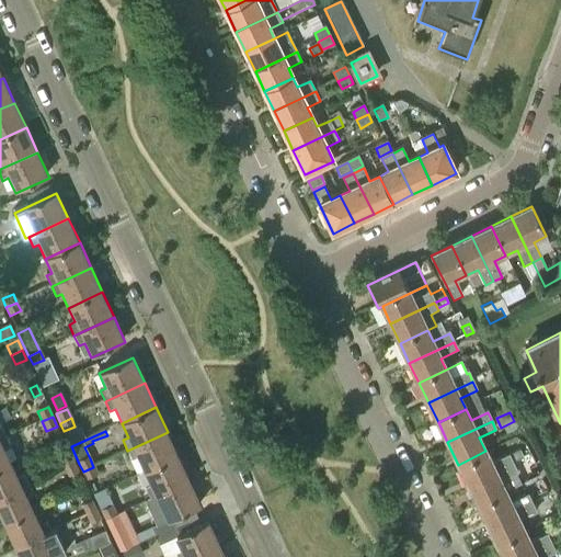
[(145,473),(179,456),(168,432),(127,451),(133,461),(138,458),(145,473)]
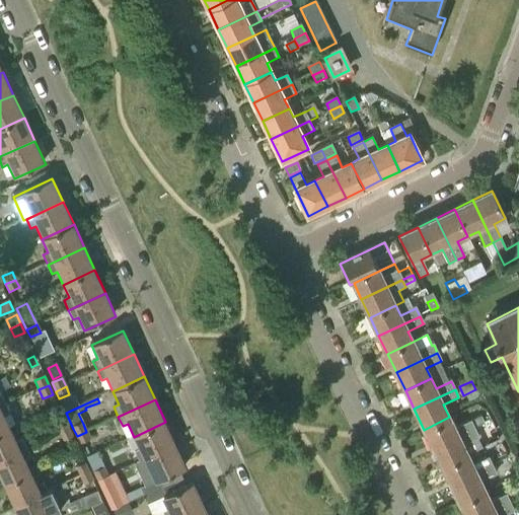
[(0,407),(0,433),(9,430),(3,417),(9,414),(5,405),(0,407)]
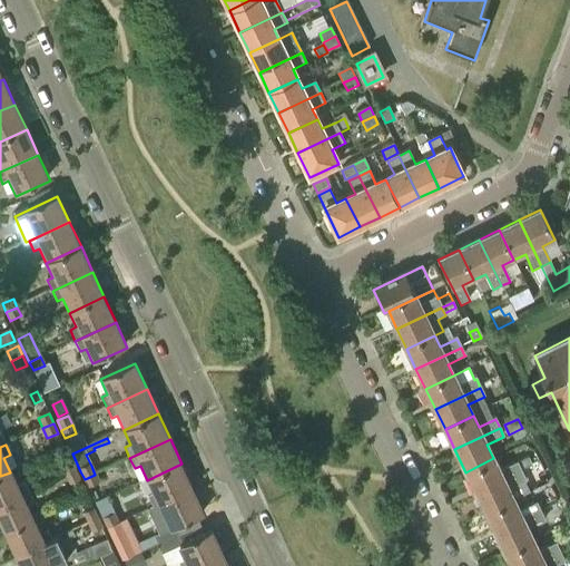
[(493,458),(465,472),(477,495),(522,472),(531,468),(532,468),(532,467),(528,459),(500,472),(493,458)]
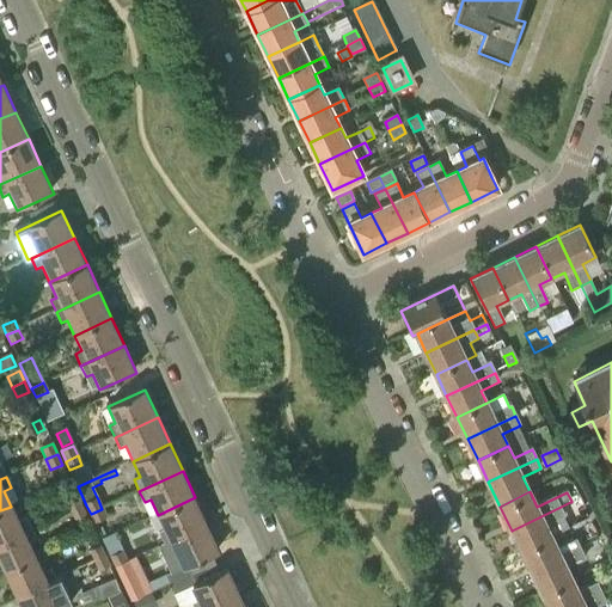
[(69,510),(81,506),(77,495),(65,500),(69,510)]
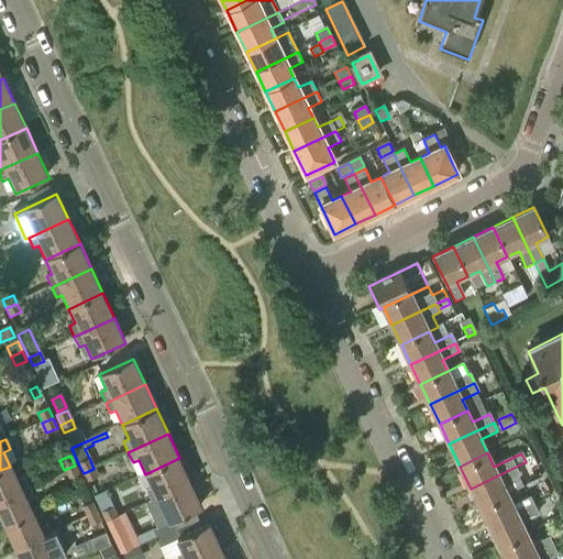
[(179,458),(145,474),(152,488),(146,491),(151,502),(191,483),(179,458)]
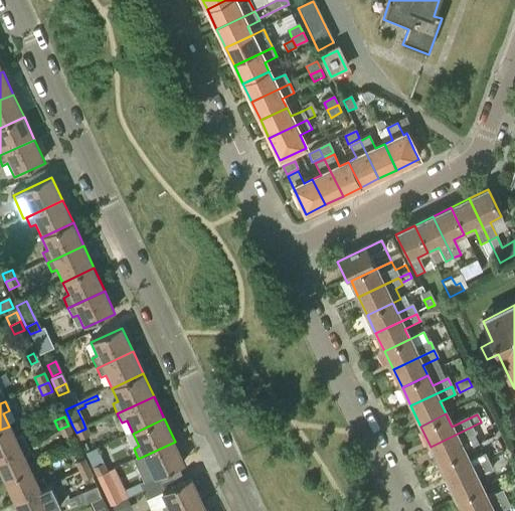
[(62,439),(72,435),(68,426),(58,430),(62,439)]
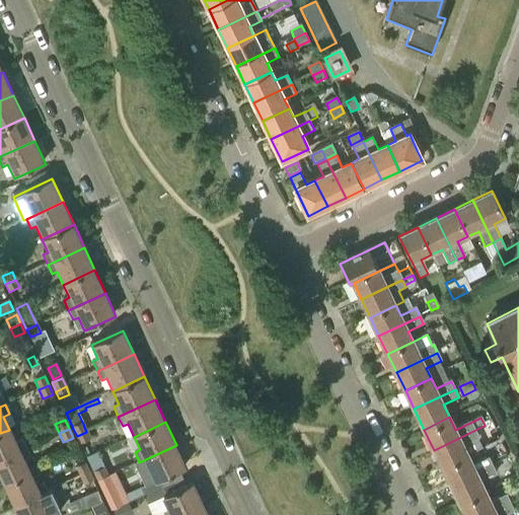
[(0,433),(0,460),(26,448),(22,440),(15,443),(9,430),(0,433)]
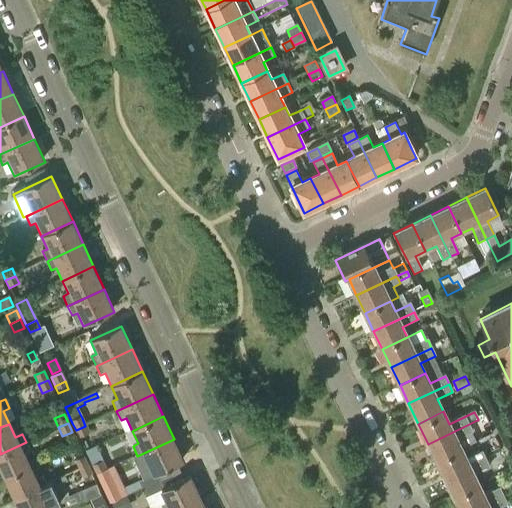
[(428,444),(437,462),(476,443),(472,434),(474,433),(469,424),(428,444)]
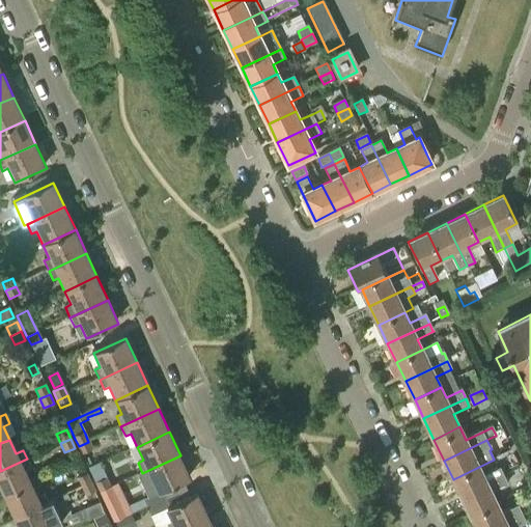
[(92,449),(88,442),(79,446),(89,470),(99,466),(92,450),(92,449)]
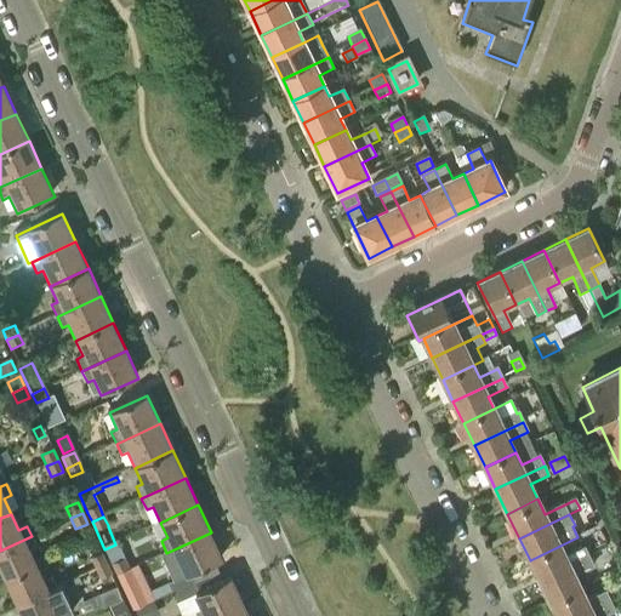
[(172,564),(178,562),(186,577),(223,560),(211,532),(166,553),(172,564)]
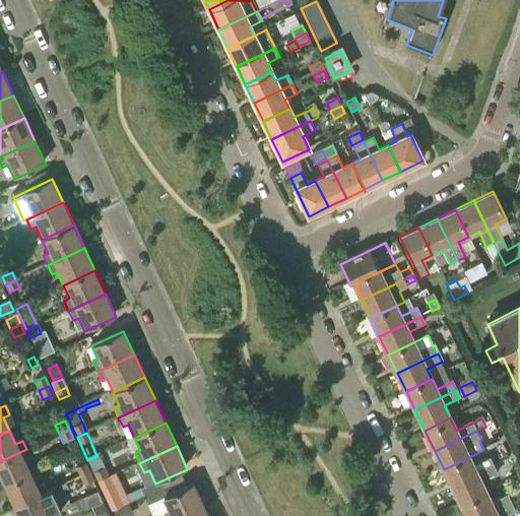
[(26,449),(0,461),(0,473),(5,486),(29,474),(23,461),(30,458),(26,449)]
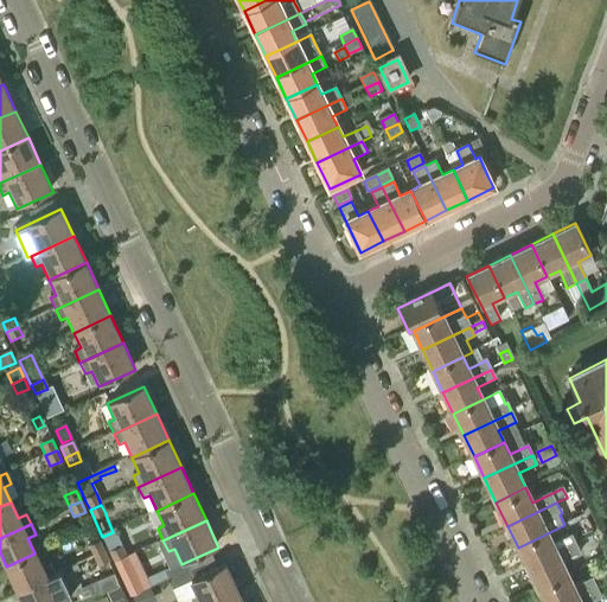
[(518,548),(528,569),(576,546),(592,538),(587,527),(573,536),(567,524),(564,525),(518,548)]
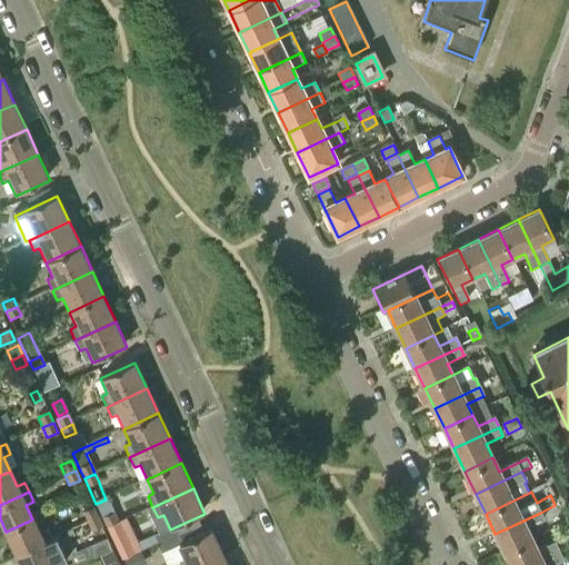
[(82,514),(87,524),(98,518),(93,509),(82,514)]
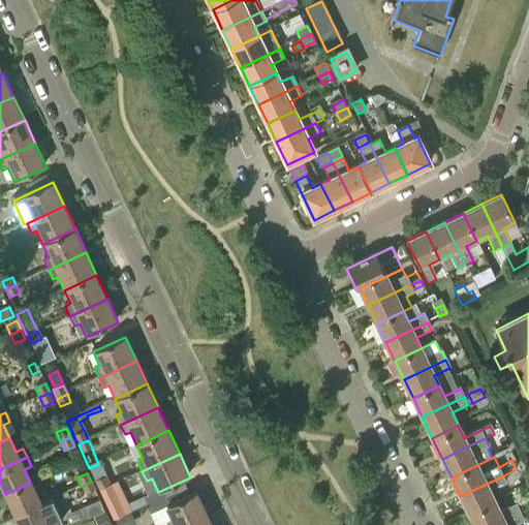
[(506,484),(502,476),(460,496),(469,515),(495,502),(490,492),(506,484)]
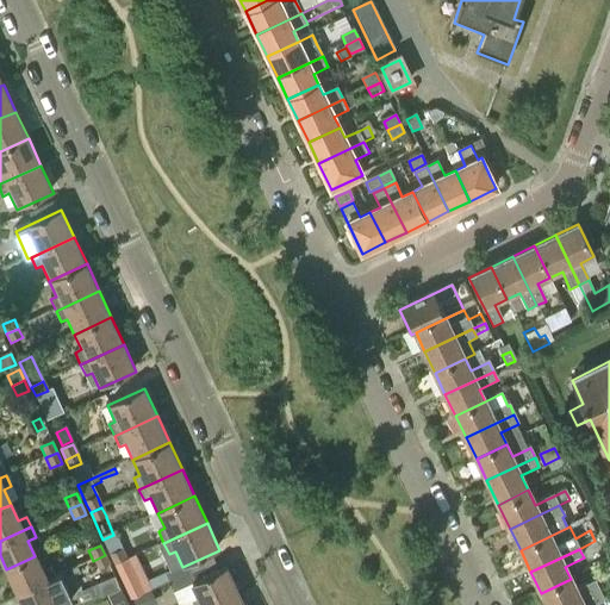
[(114,566),(126,560),(123,552),(111,556),(114,566)]
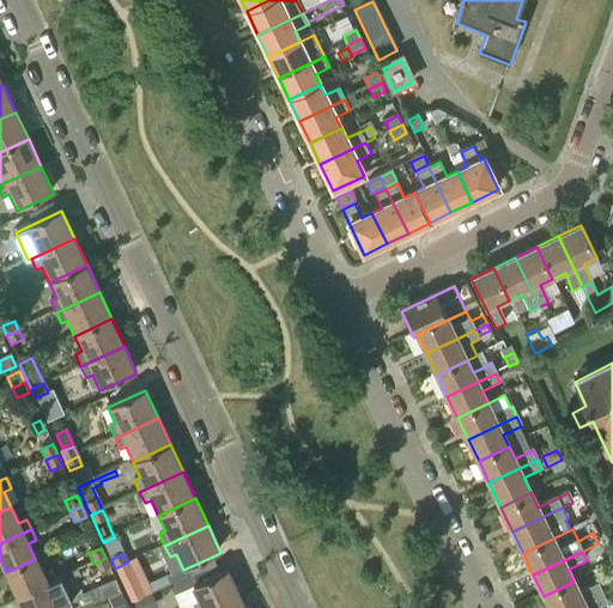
[(111,570),(105,558),(93,564),(99,575),(111,570)]
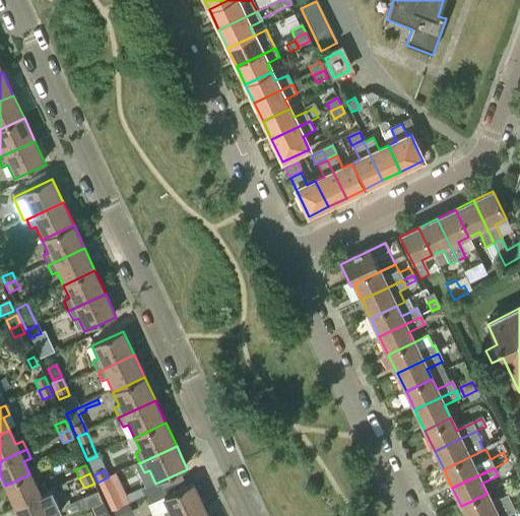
[(5,486),(16,508),(47,494),(43,485),(36,488),(29,474),(5,486)]
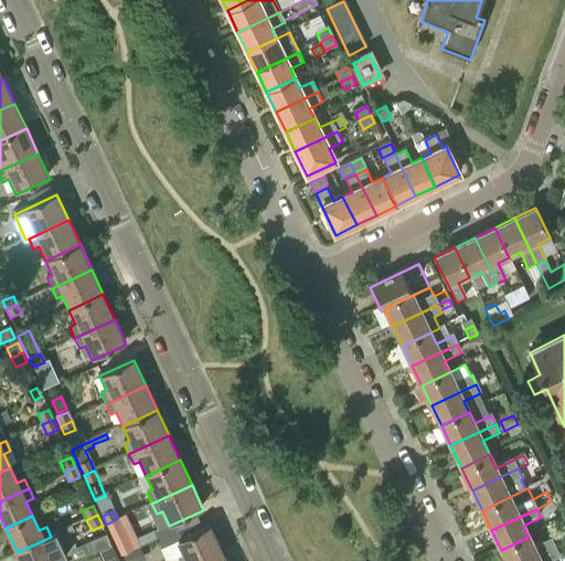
[(118,518),(117,519),(106,525),(121,558),(134,552),(118,518)]
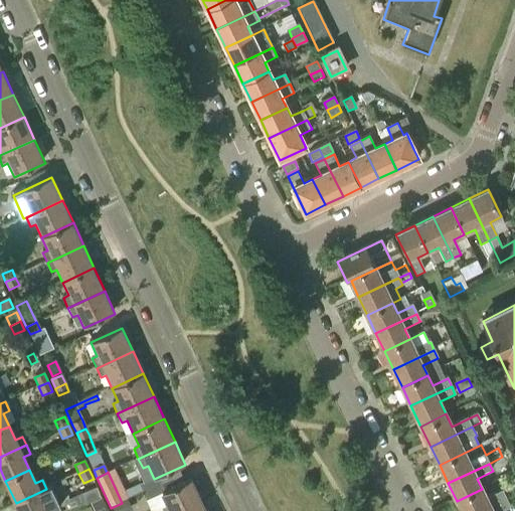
[(192,479),(178,485),(174,478),(143,493),(146,500),(161,493),(167,507),(162,509),(162,510),(184,510),(203,502),(192,479)]
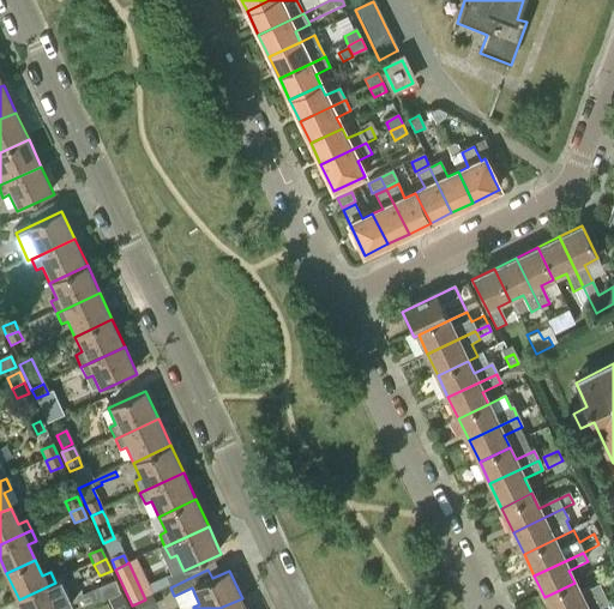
[(55,583),(19,600),(23,608),(71,608),(73,607),(61,580),(55,583)]
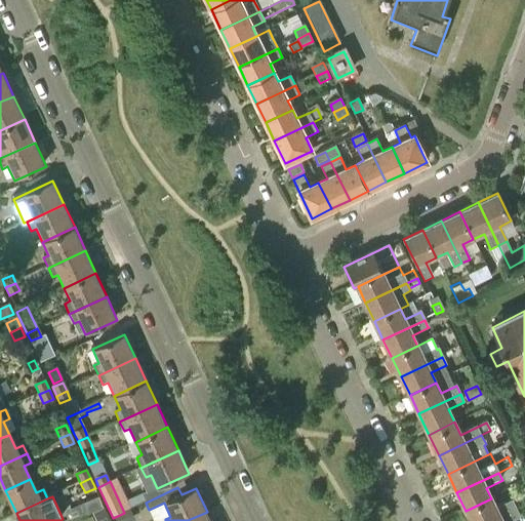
[(98,497),(77,508),(82,518),(104,509),(98,497)]
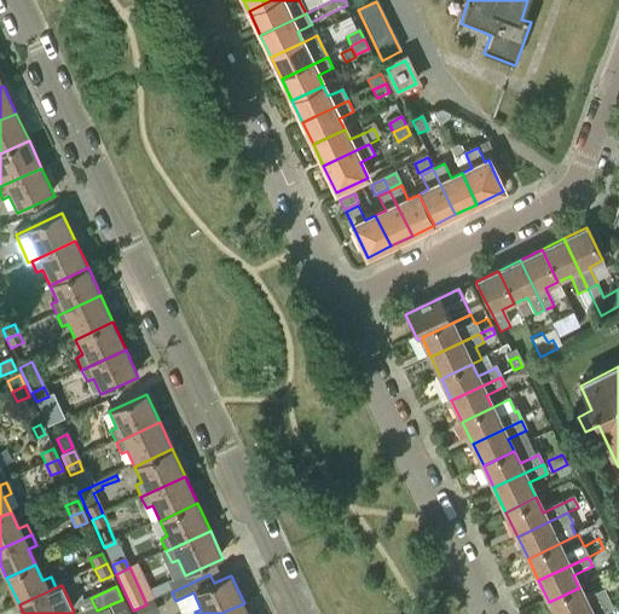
[(549,602),(554,613),(580,613),(608,601),(603,591),(585,600),(579,588),(549,602)]
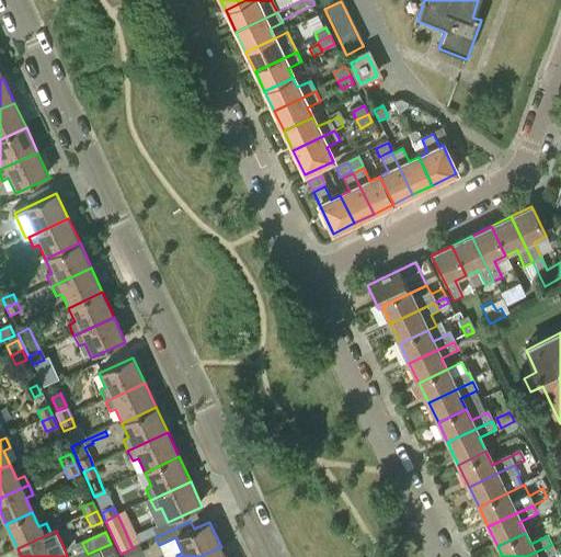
[(556,553),(551,545),(526,556),(549,556),(556,553)]
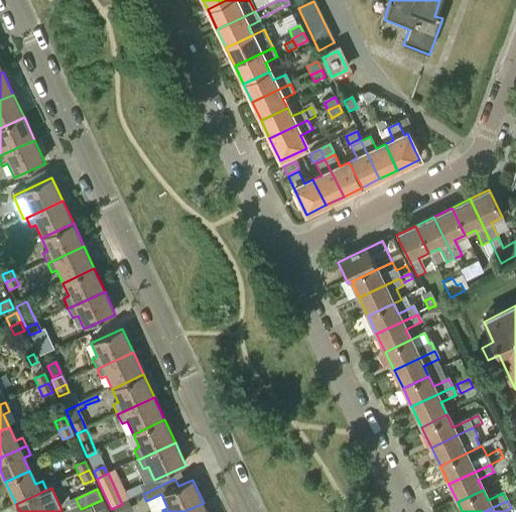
[(133,511),(128,502),(113,509),(114,511),(133,511)]
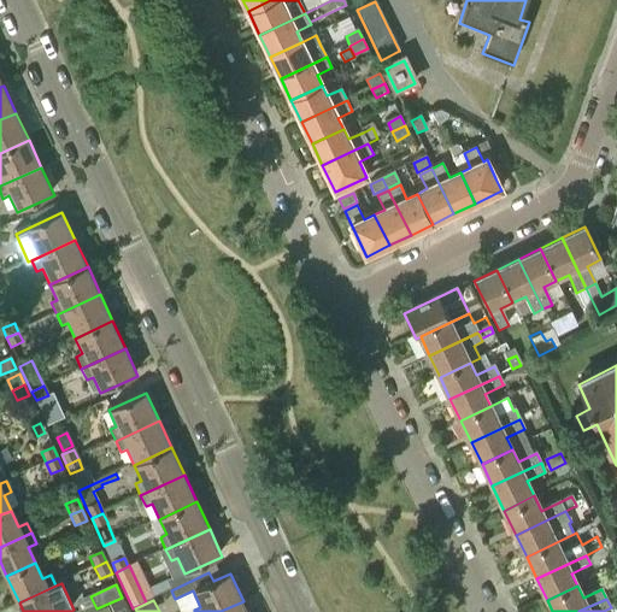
[(247,611),(244,601),(221,611),(247,611)]
